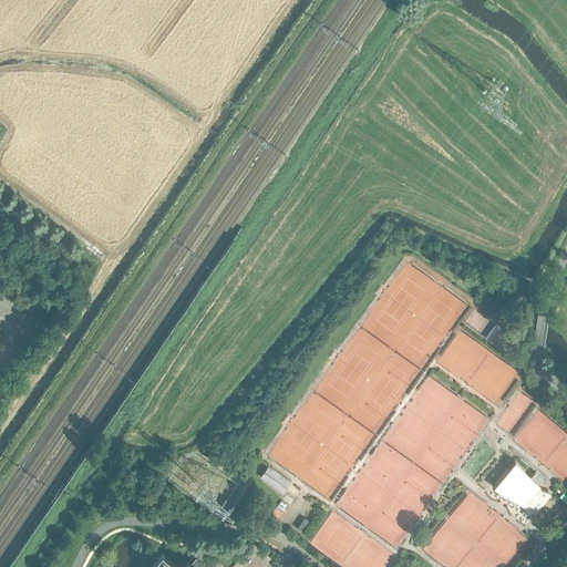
[(515,461),(493,487),(523,506),(529,514),(533,512),(535,514),(552,494),(543,490),(538,485),(540,482),(542,483),(545,480),(535,471),(531,476),(515,461)]
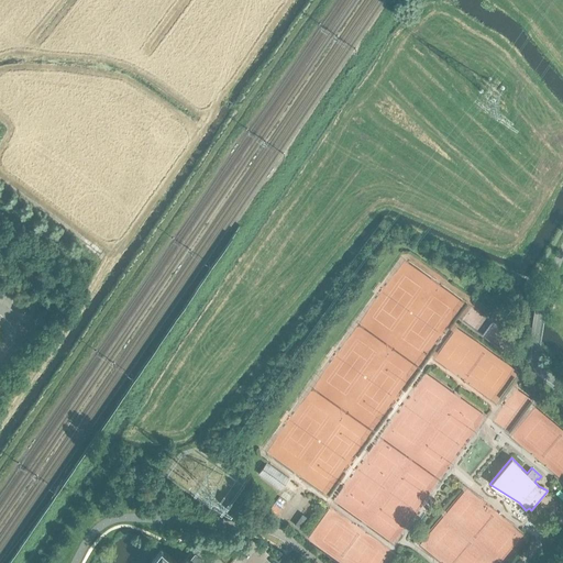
[(280,488),(288,478),(266,462),(258,473),(280,488)]
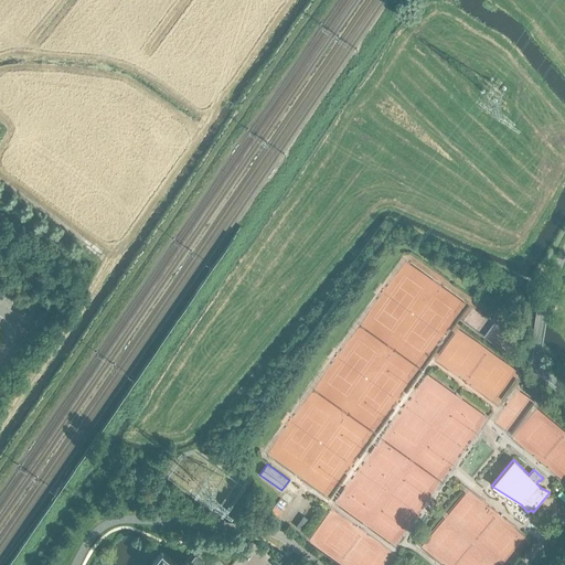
[(281,499),(290,503),(294,499),(285,493),(281,499)]
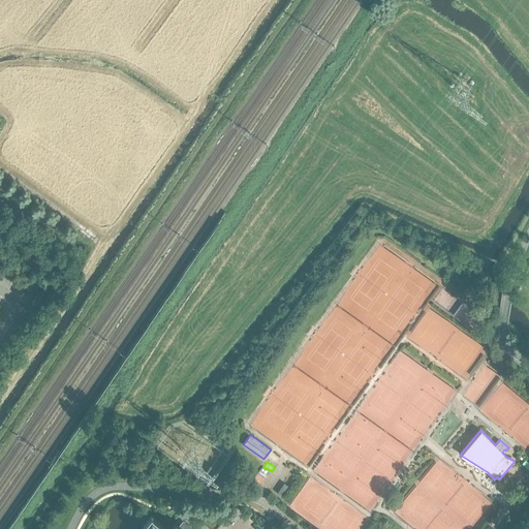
[(144,528),(143,528),(192,528),(183,521),(179,526),(175,523),(169,528),(166,528),(151,516),(143,526),(144,528)]
